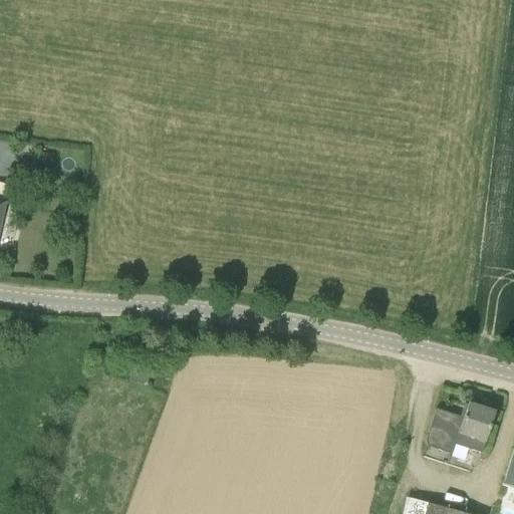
[(38,169),(50,170),(52,155),(40,154),(38,169)]
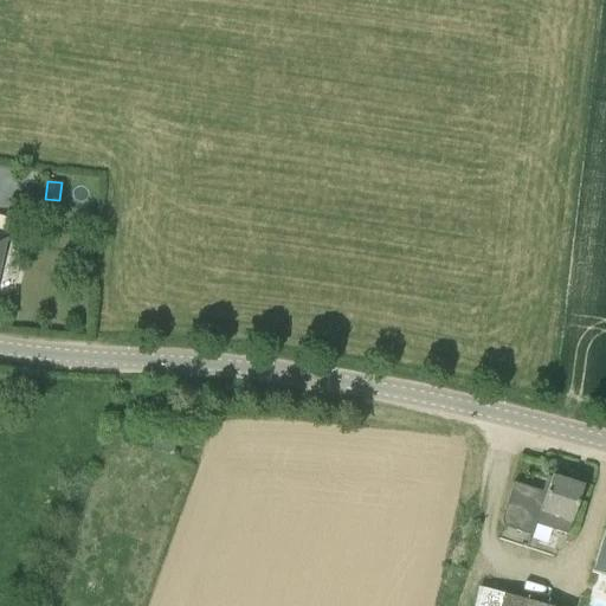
[(552,477),(552,478),(547,477),(542,491),(537,507),(541,508),(536,523),(567,534),(582,487),(552,477)]
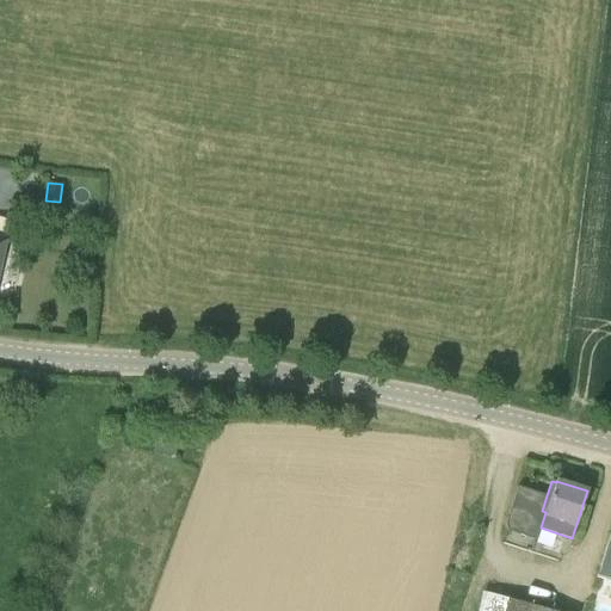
[(547,495),(518,486),(506,523),(507,530),(536,539),(539,528),(541,528),(545,512),(542,511),(547,495)]
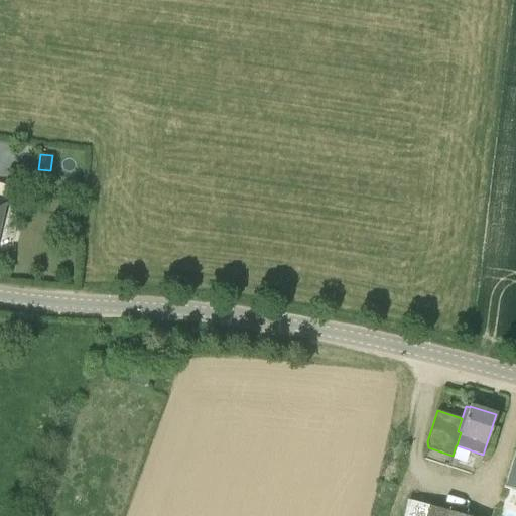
[(515,449),(504,488),(515,491),(515,449)]
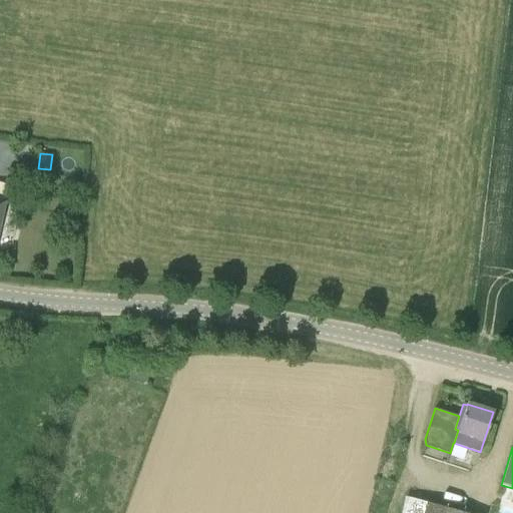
[(412,500),(408,512),(464,512),(427,503),(426,504),(412,500)]
